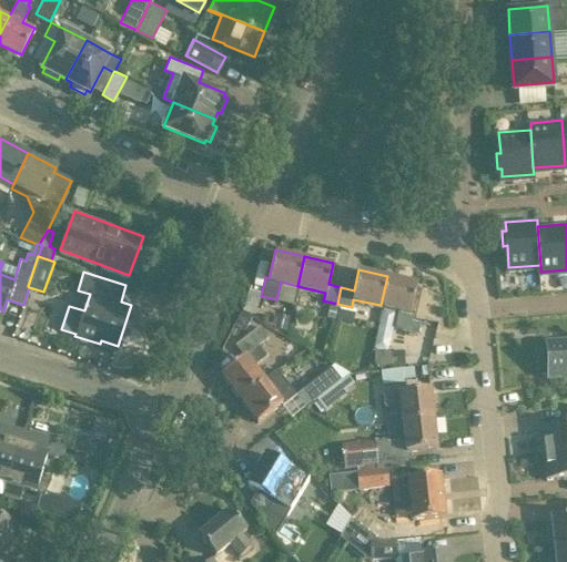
[(419,331),(408,329),(413,310),(409,310),(416,283),(387,276),(381,305),(398,309),(392,337),(416,343),(419,331)]
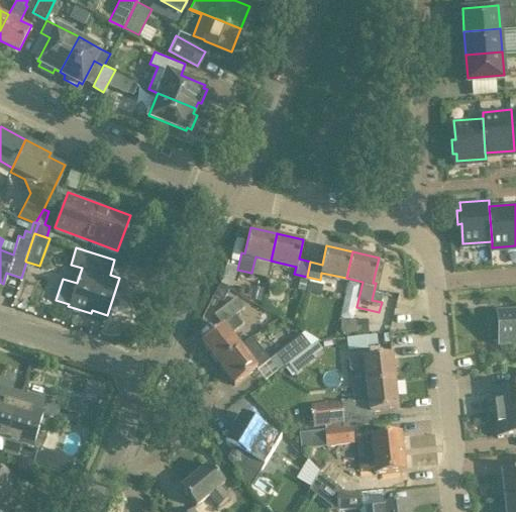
[(298,286),(305,288),(307,278),(300,277),(298,286)]
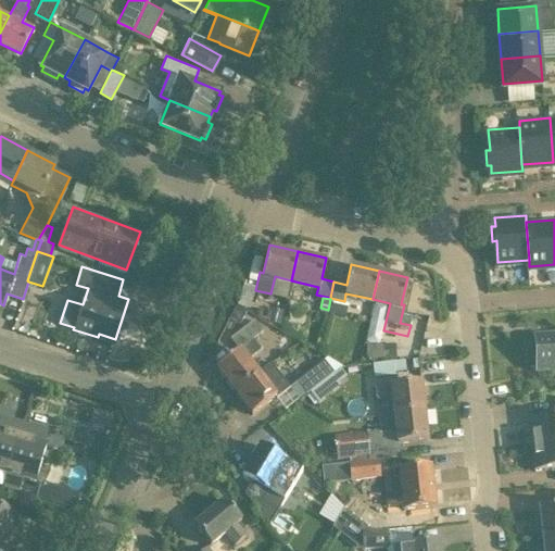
[(330,311),(345,314),(348,304),(332,300),(330,311)]
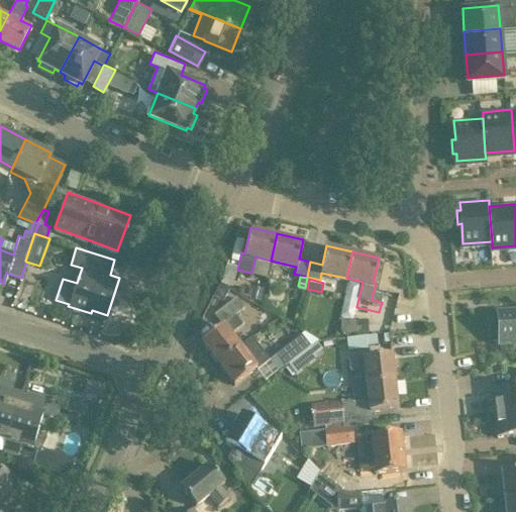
[(214,293),(223,298),(229,287),(220,282),(214,293)]
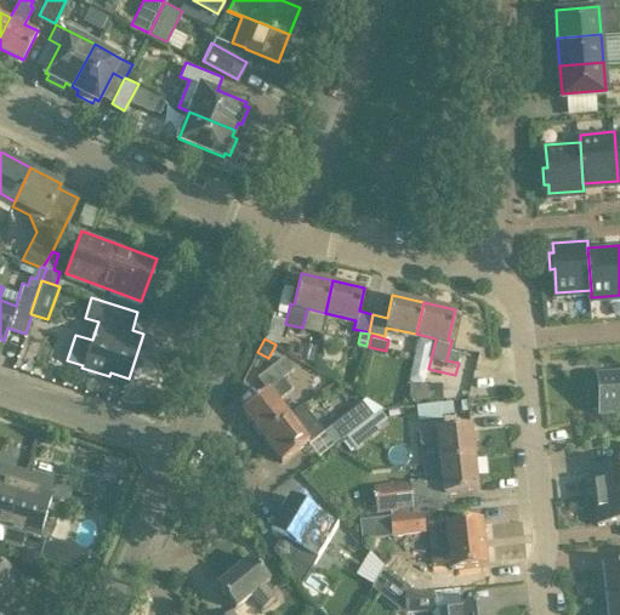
[(317,345),(302,342),(302,343),(299,356),(314,359),(317,345)]
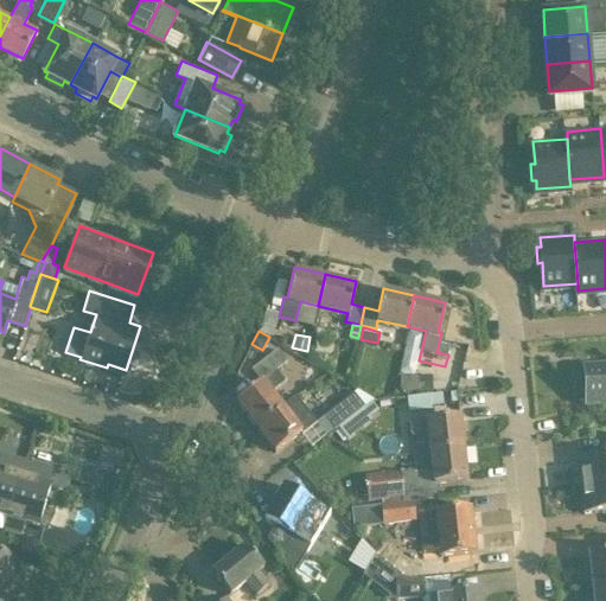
[(261,379),(236,398),(256,423),(281,403),(272,389),(285,378),(275,366),(287,358),(278,345),(250,366),(261,379)]
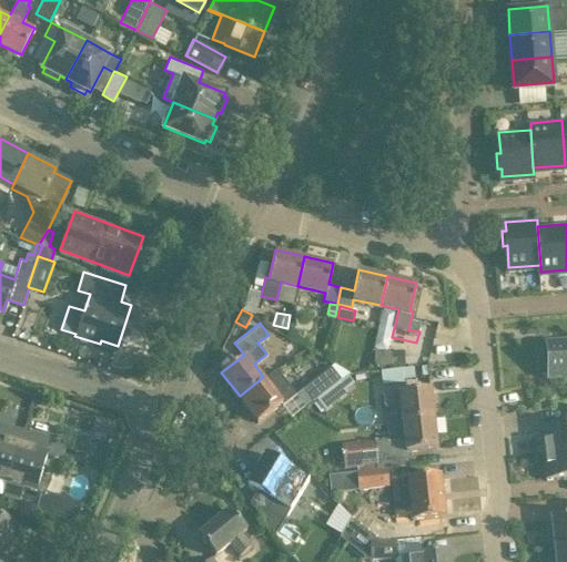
[(566,336),(546,337),(548,375),(566,374),(566,336)]
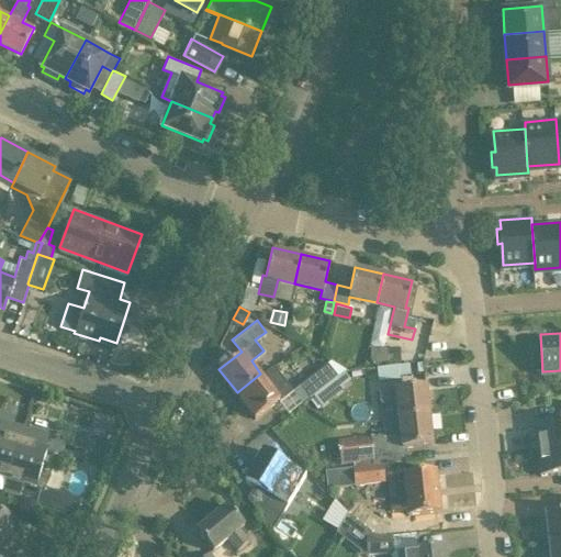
[(373,349),(374,360),(384,359),(401,358),(400,344),(373,345),(373,349)]
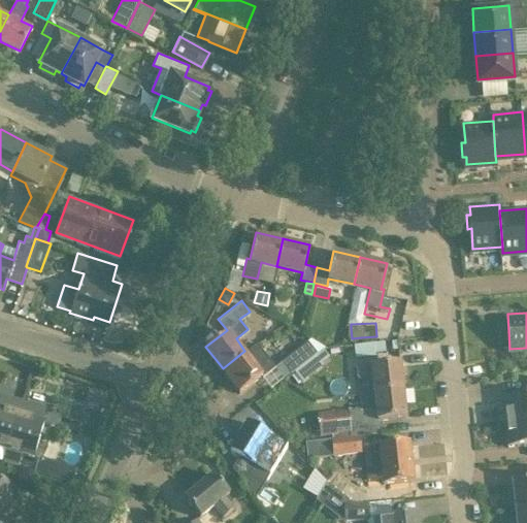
[(291,371),(317,351),(306,338),(281,359),(291,371)]
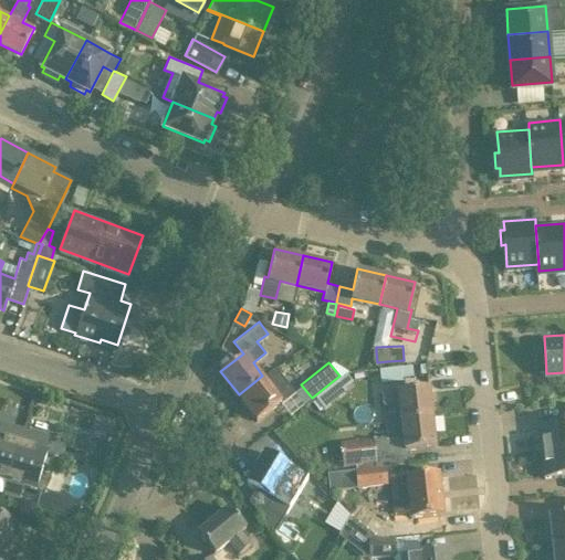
[(257,418),(281,400),(282,401),(294,391),(275,366),(262,376),(239,394),(257,418)]
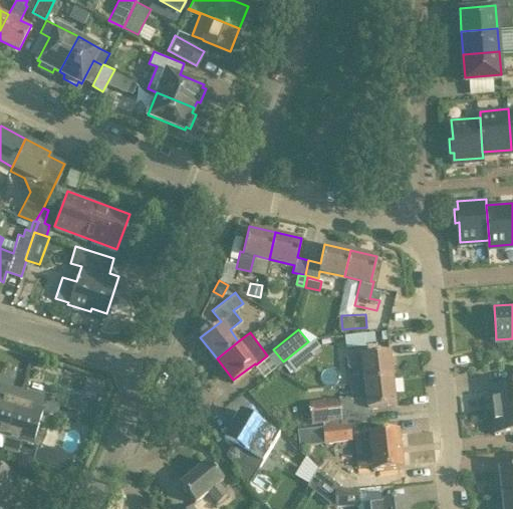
[(347,366),(363,364),(364,379),(393,376),(390,350),(361,353),(360,341),(344,343),(347,366)]
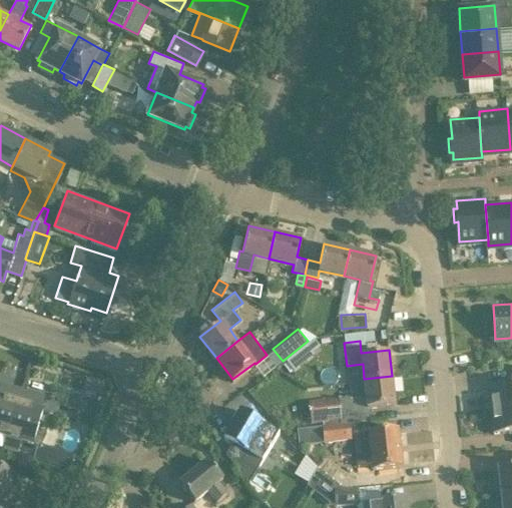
[(511,368),(509,369),(511,381),(488,384),(491,408),(511,405),(511,368)]
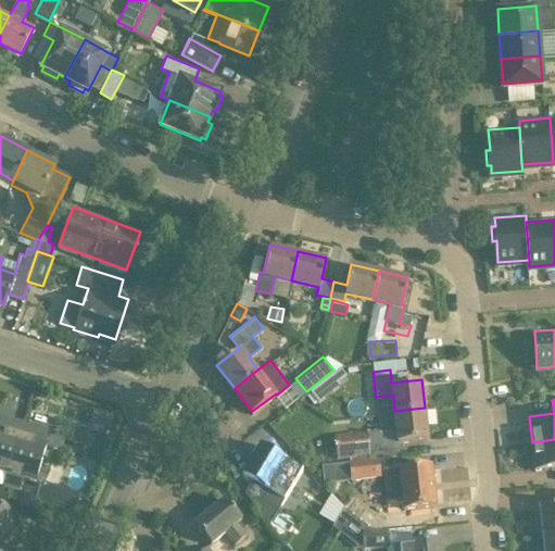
[(333,433),(335,436),(319,437),(322,455),(337,454),(337,455),(348,454),(349,460),(377,456),(377,458),(399,454),(398,440),(428,437),(425,408),(394,411),(396,429),(380,430),(380,427),(333,433)]
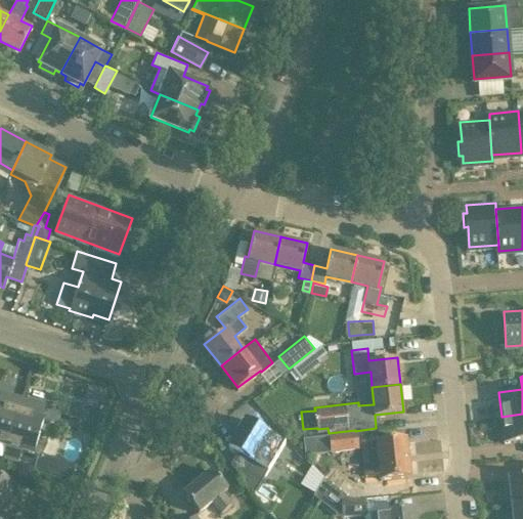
[(107,389),(99,386),(95,399),(102,401),(107,389)]
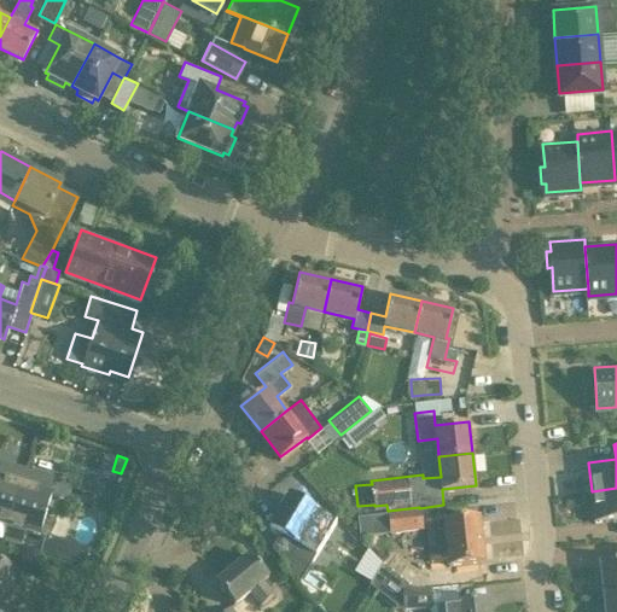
[(0,519),(7,522),(22,481),(25,466),(0,458),(0,519)]
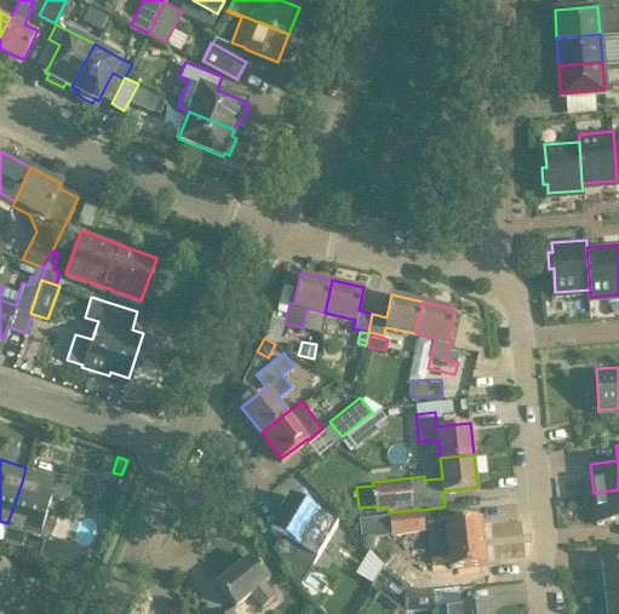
[(4,541),(22,546),(27,529),(39,533),(51,491),(47,489),(51,475),(26,468),(22,482),(7,523),(10,524),(4,541)]
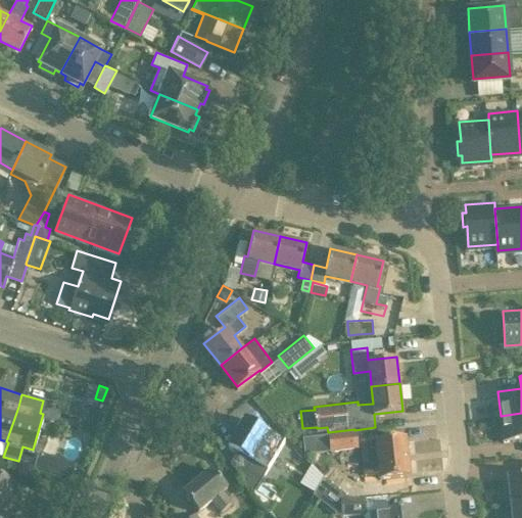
[(521,413),(501,416),(503,440),(521,437),(521,413)]
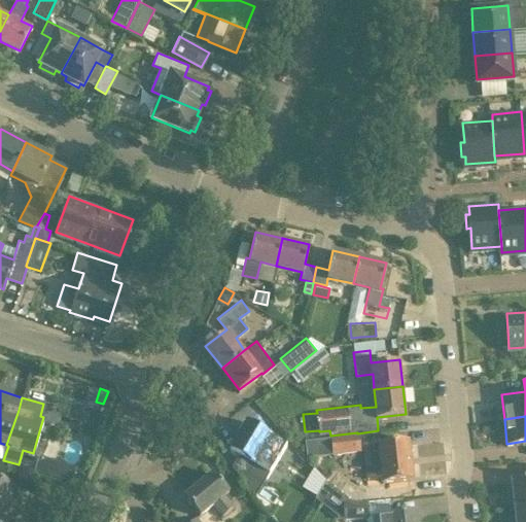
[(254,462),(264,447),(276,455),(283,444),(270,436),(271,435),(246,420),(230,448),(254,462)]
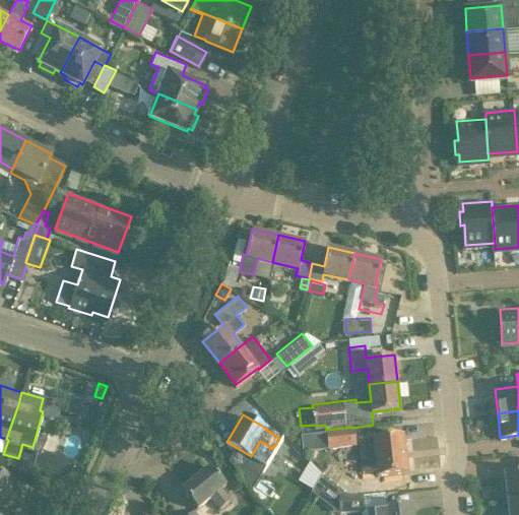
[(326,430),(328,444),(328,446),(354,443),(352,428),(352,427),(326,430)]
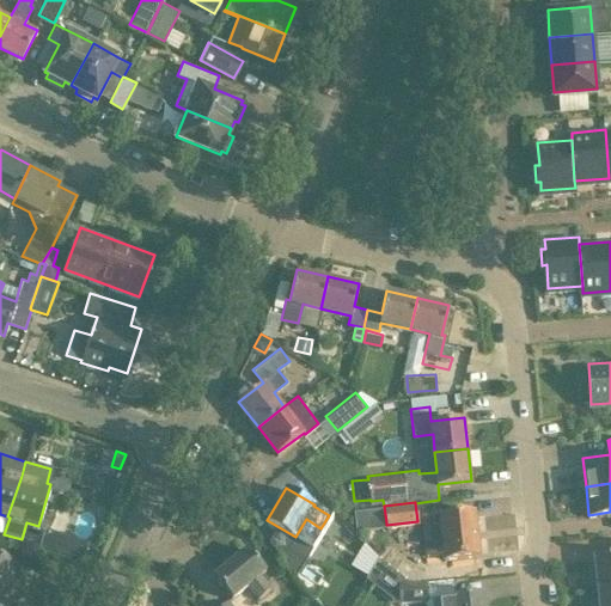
[(445,556),(478,552),(474,508),(440,512),(440,509),(421,512),(425,554),(444,551),(445,556)]
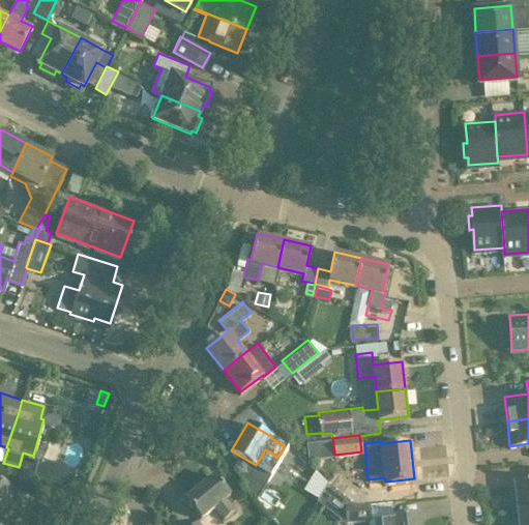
[(35,471),(72,484),(78,468),(39,456),(35,471)]
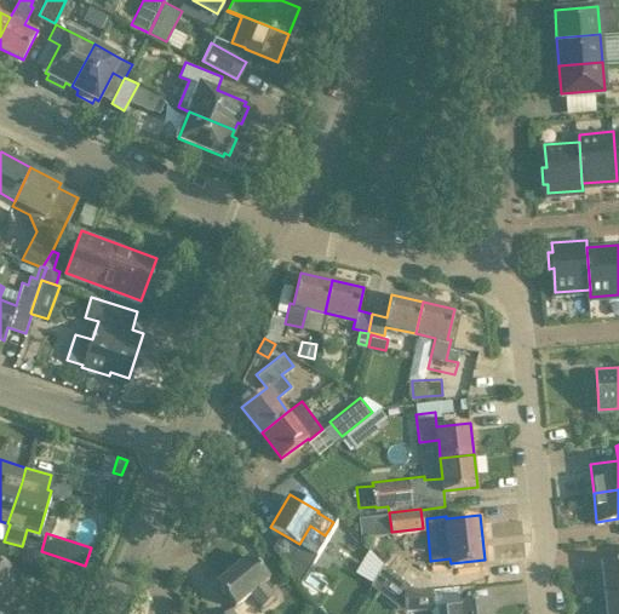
[(430,571),(399,546),(385,563),(414,586),(418,586),(430,571)]
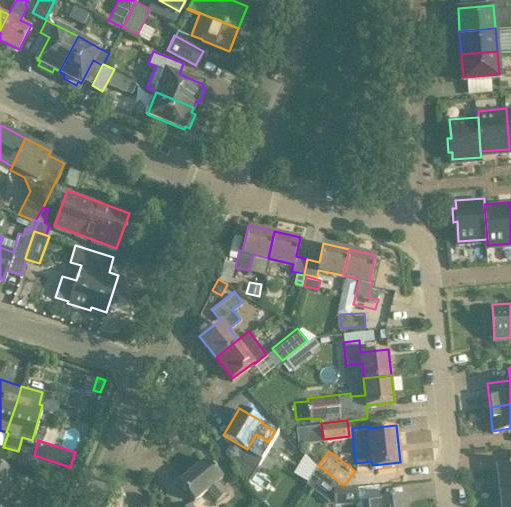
[(308,479),(317,465),(305,452),(294,471),(308,479)]
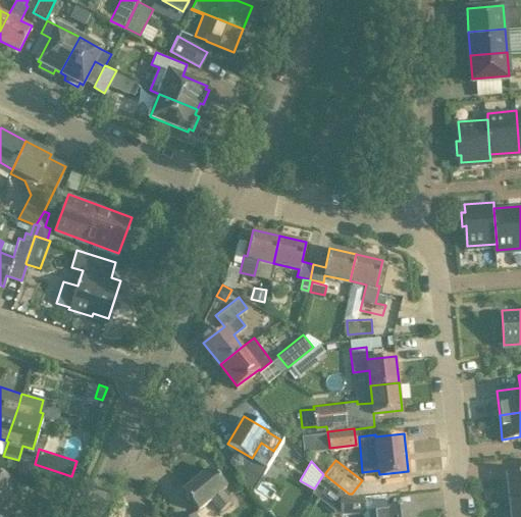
[(210,498),(220,489),(225,485),(210,467),(181,490),(197,509),(210,498)]
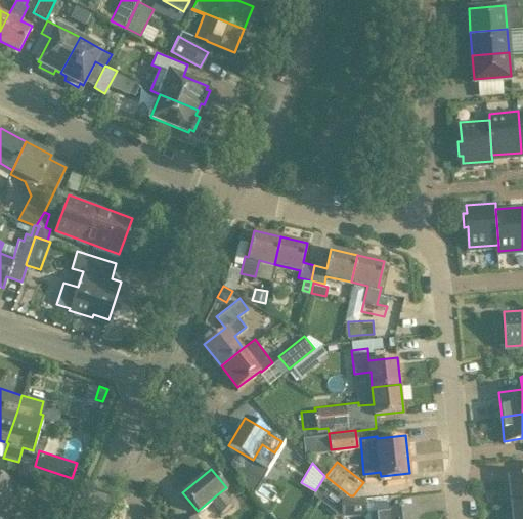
[(0,472),(0,518),(2,518),(5,513),(0,511),(0,509),(13,478),(0,472)]
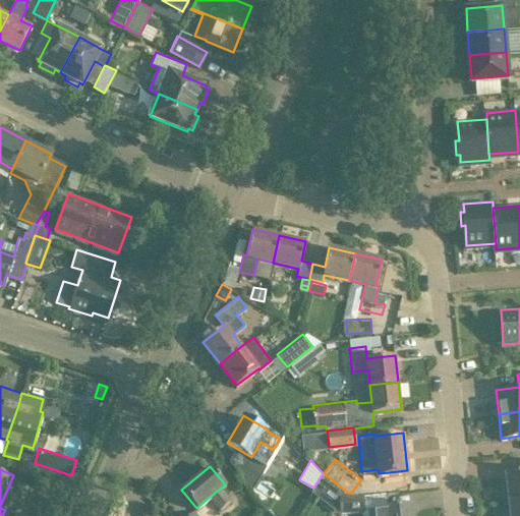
[(519,469),(504,472),(508,502),(519,500),(519,469)]
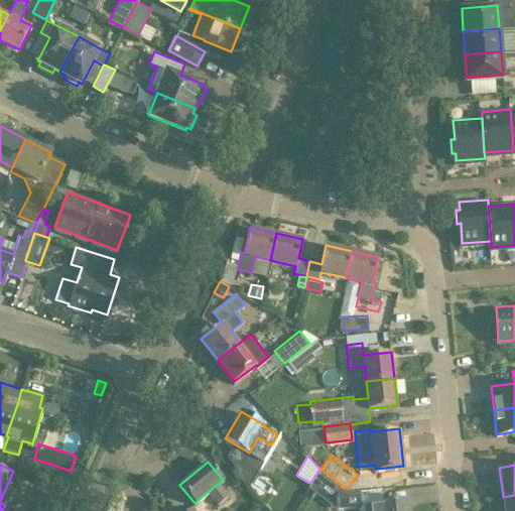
[(217,504),(227,495),(218,484),(208,492),(217,504)]
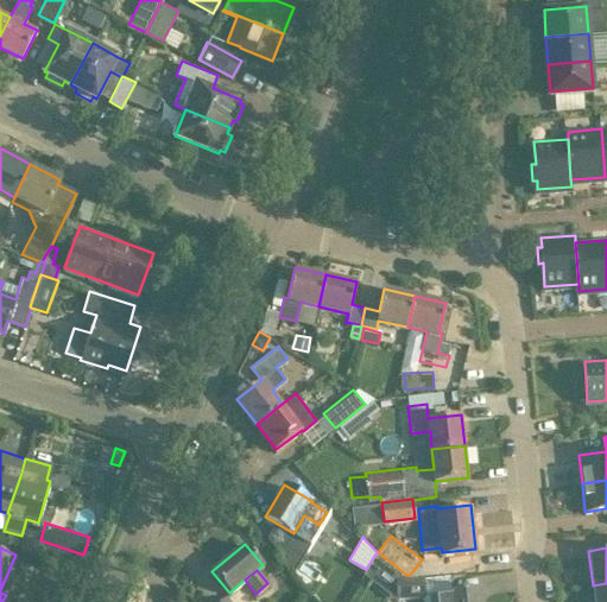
[(406,575),(394,575),(394,597),(424,597),(424,575),(410,575),(406,575)]
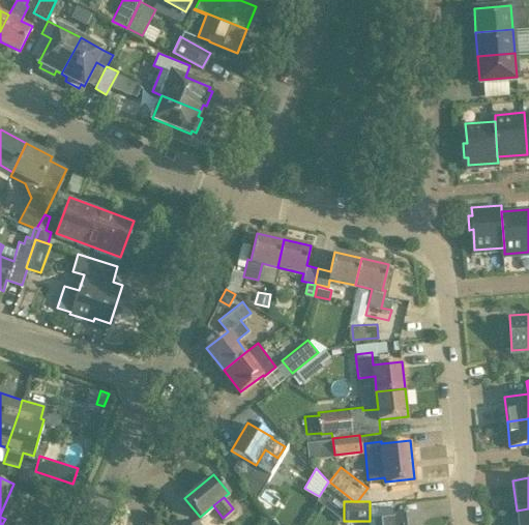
[(528,508),(517,511),(518,524),(528,524),(528,508)]
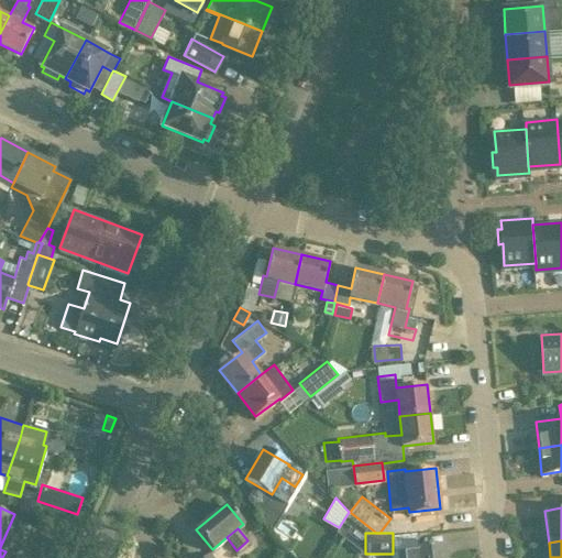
[(444,557),(443,544),(415,547),(397,548),(397,557),(444,557)]
